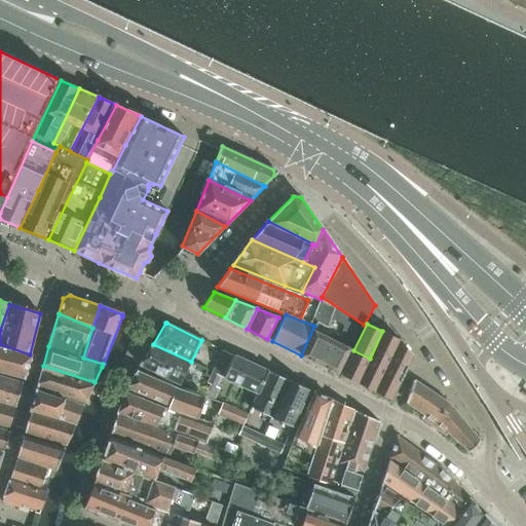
[(400,340),(382,331),(370,359),(386,367),(400,340)]
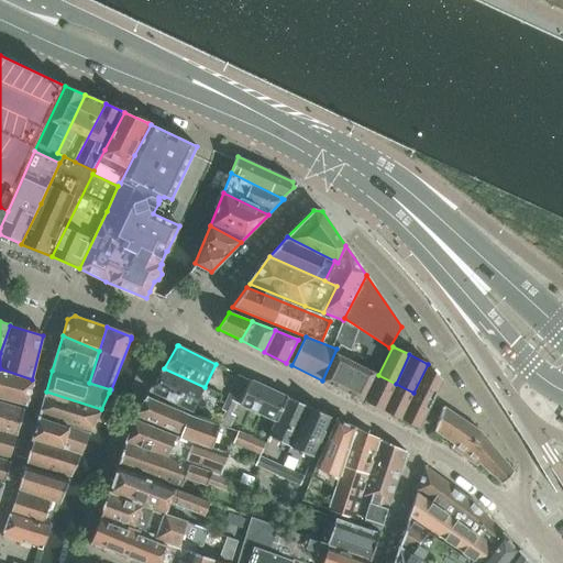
[(337,355),(323,382),(362,399),(374,374),(337,355)]
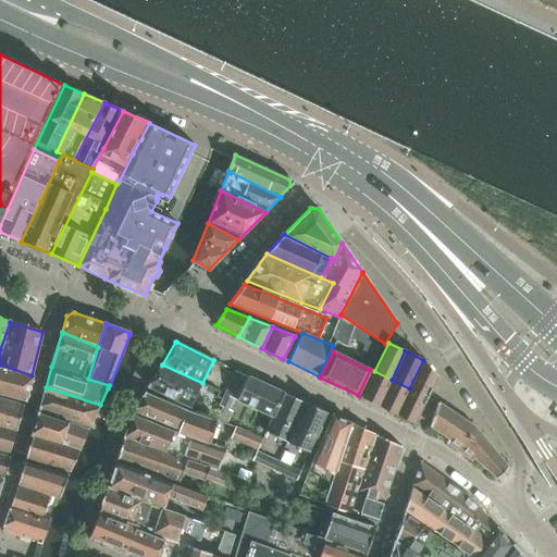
[(423,360),(409,388),(428,397),(437,376),(424,360),(423,360)]
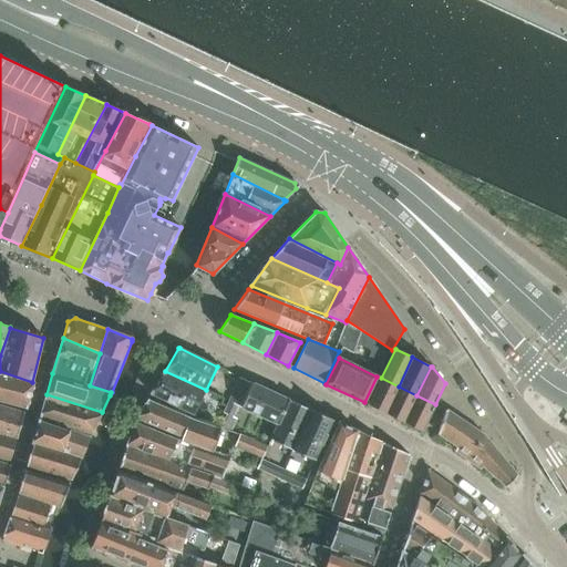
[(0,371),(0,399),(26,408),(32,382),(0,371)]
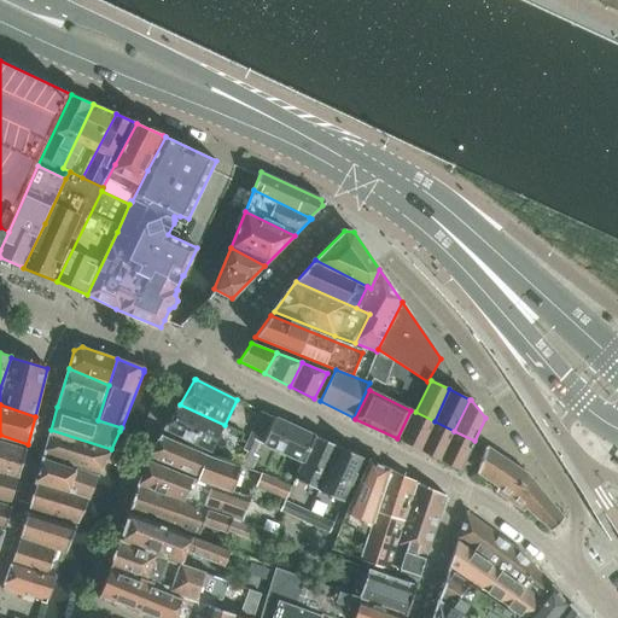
[(164,429),(211,452),(225,425),(180,404),(164,429)]
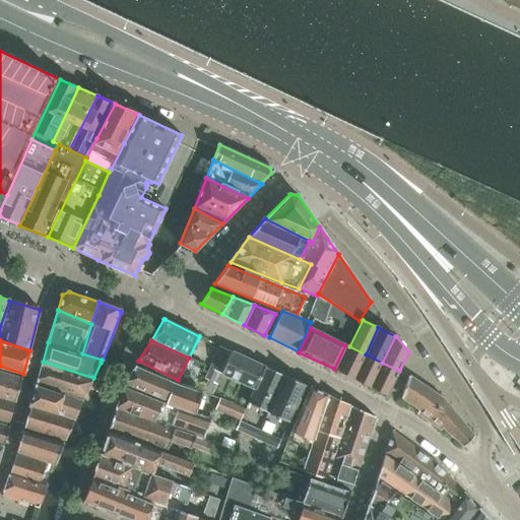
[(353,379),(366,354),(349,346),(337,371),(353,379)]
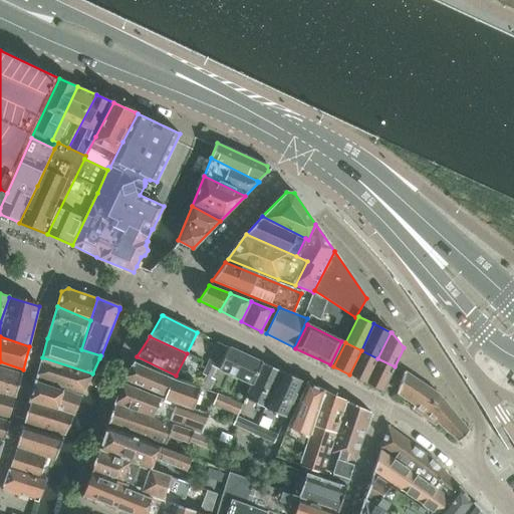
[(262,362),(229,347),(217,372),(251,389),(262,362)]
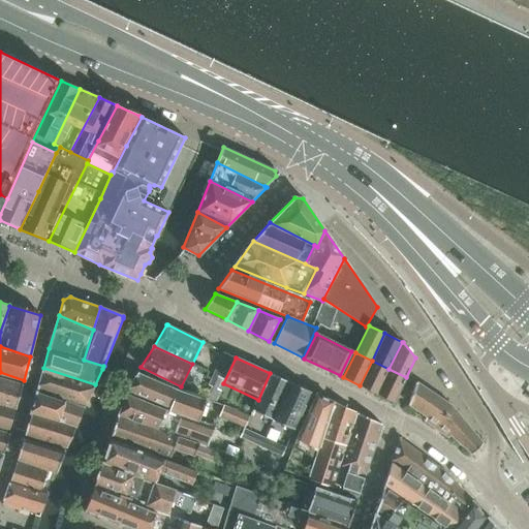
[(389,369),(372,361),(360,385),(377,394),(389,369)]
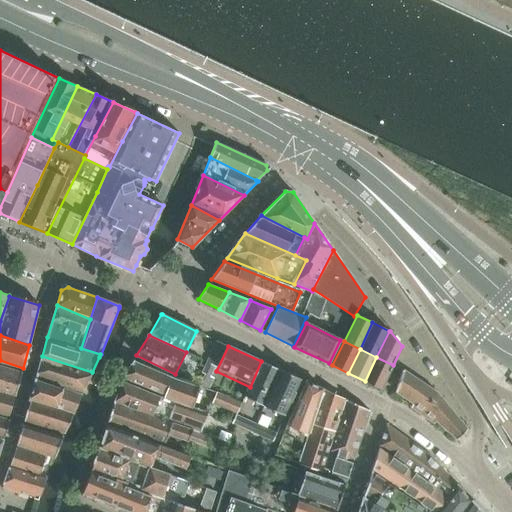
[(37,376),(83,390),(91,372),(42,356),(37,376)]
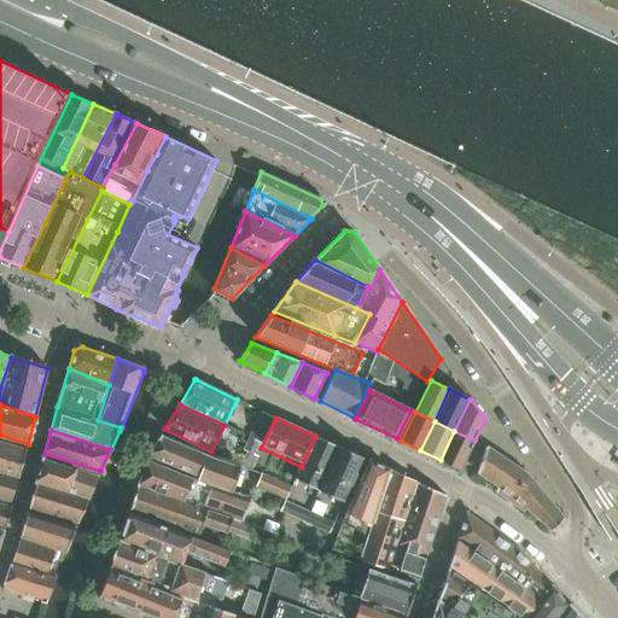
[(454,431),(441,460),(460,470),(474,442),(454,431)]
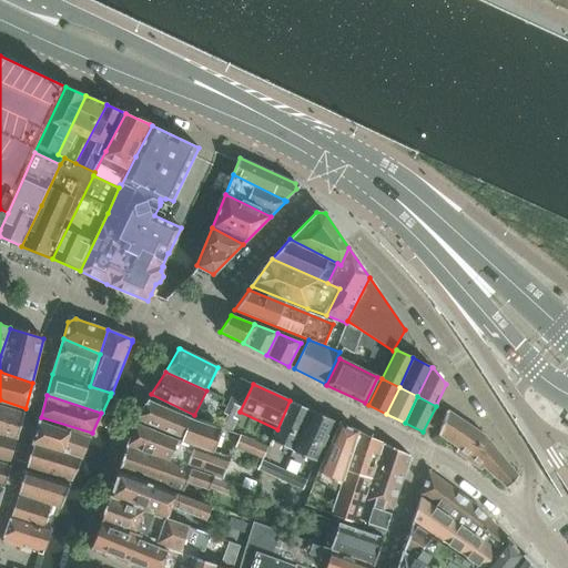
[(24,413),(26,408),(0,399),(0,433),(17,438),(24,413)]
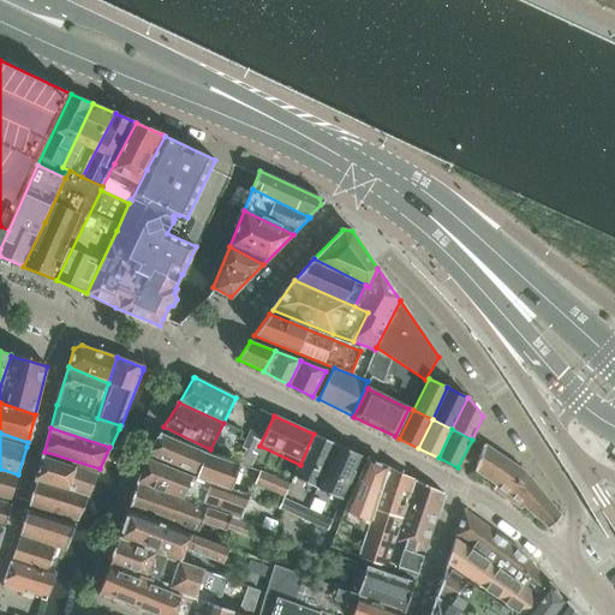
[(161,433),(147,458),(250,496),(281,508),(292,484),(267,473),(208,452),(161,433)]
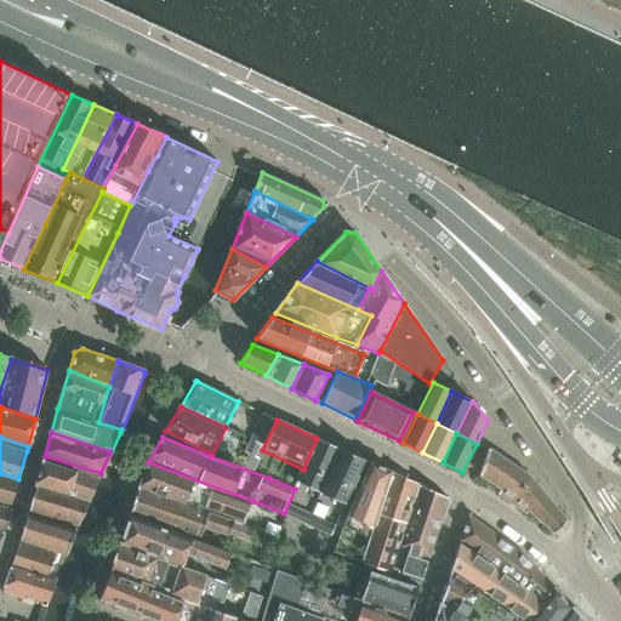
[(340,449),(317,438),(303,469),(295,489),(318,500),(340,449)]
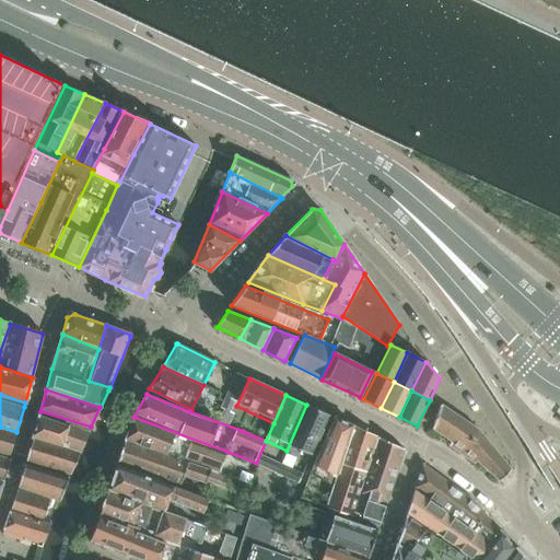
[(329,415),(306,405),(287,451),(310,459),(329,415)]
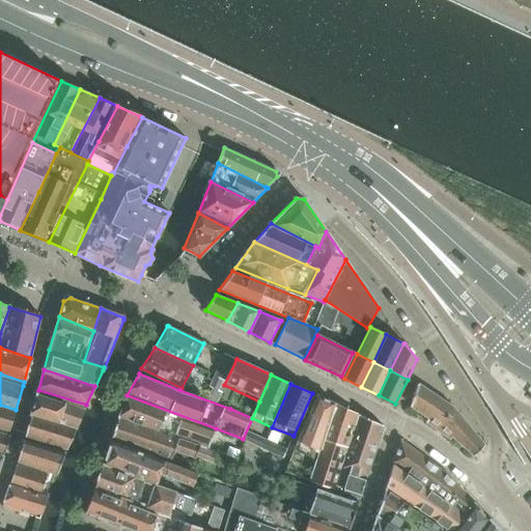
[(439,431),(453,409),(417,385),(410,406),(428,418),(426,422),(439,431)]
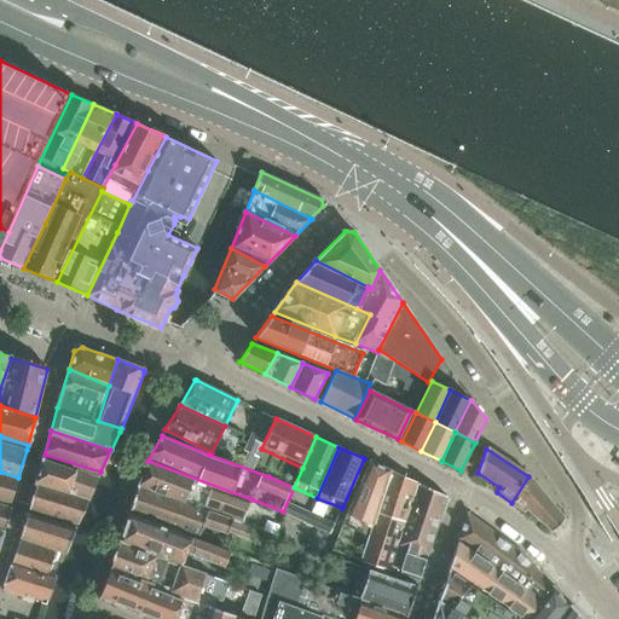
[(38,482),(88,499),(98,476),(44,458),(36,482),(38,482)]
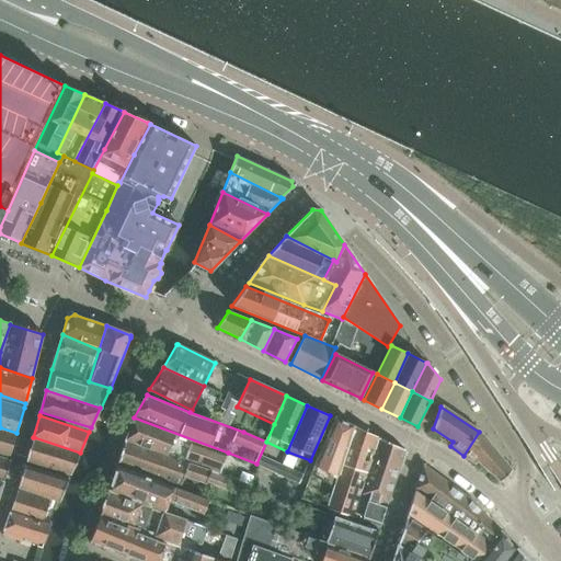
[(228,453),(134,418),(125,441),(210,472),(219,476),(228,453)]
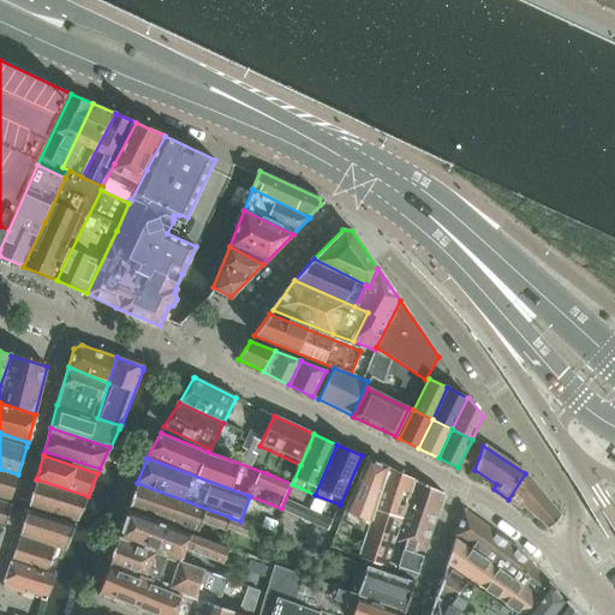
[(329,547),(358,557),(388,467),(366,458),(353,490),(353,489),(340,520),(341,520),(329,547)]
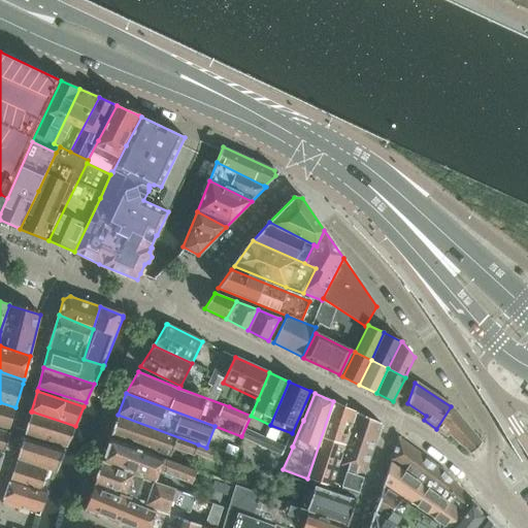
[(333,401),(307,479),(331,487),(356,411),(333,401)]
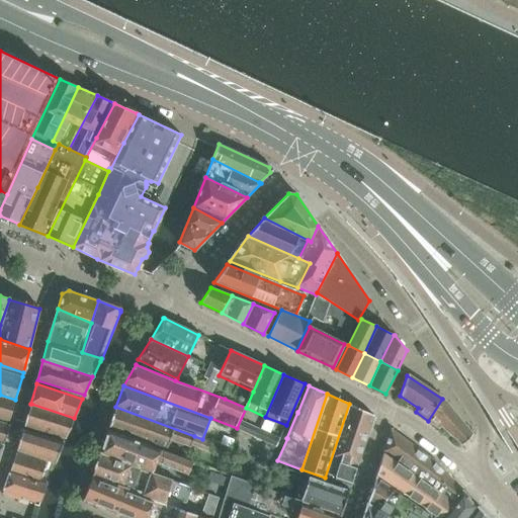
[(0,418),(9,421),(15,400),(0,395),(0,418)]
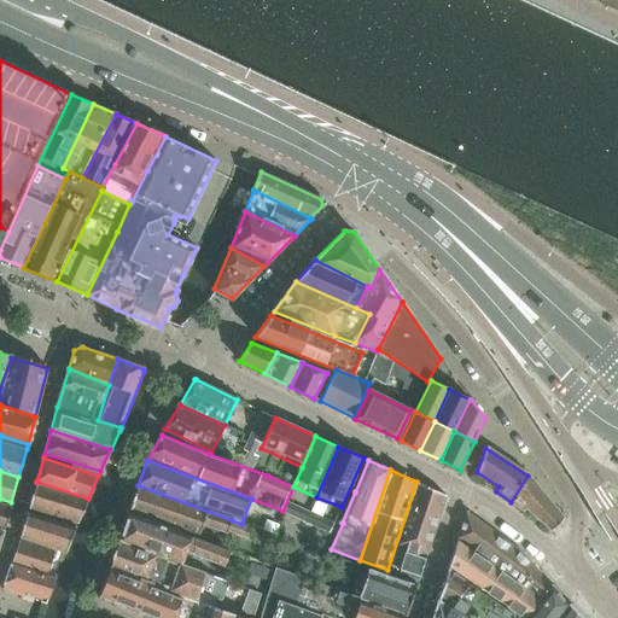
[(528,476),(511,502),(524,512),(528,508),(552,530),(564,519),(528,476)]
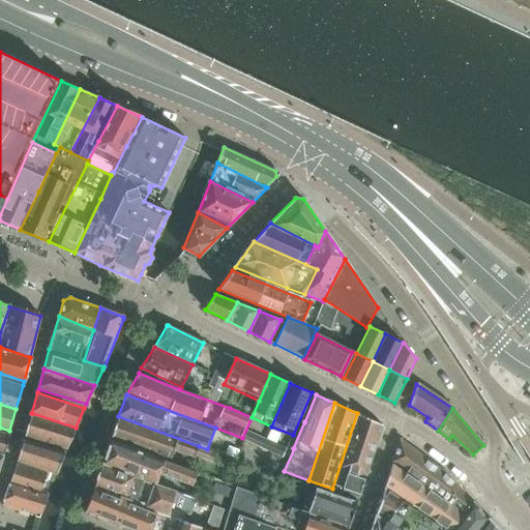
[(66,450),(66,448),(67,448),(77,428),(76,428),(32,413),(26,433),(25,437),(26,437),(40,442),(66,450)]
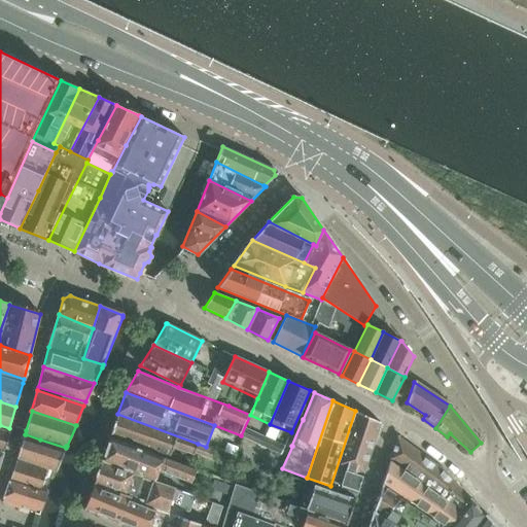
[(363,473),(380,422),(356,412),(330,486),(357,494),(363,473)]
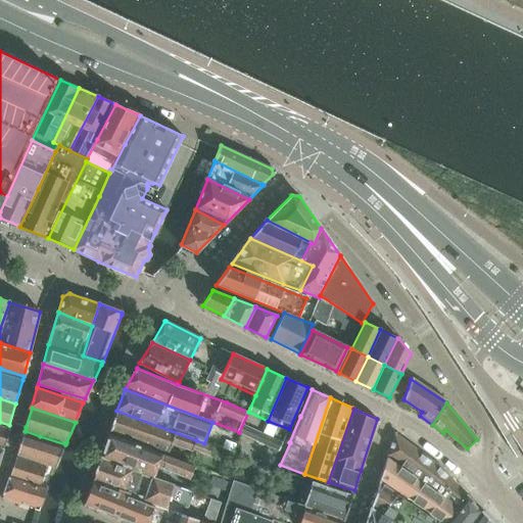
[(196,440),(116,411),(110,431),(167,453),(171,445),(190,453),(196,440)]
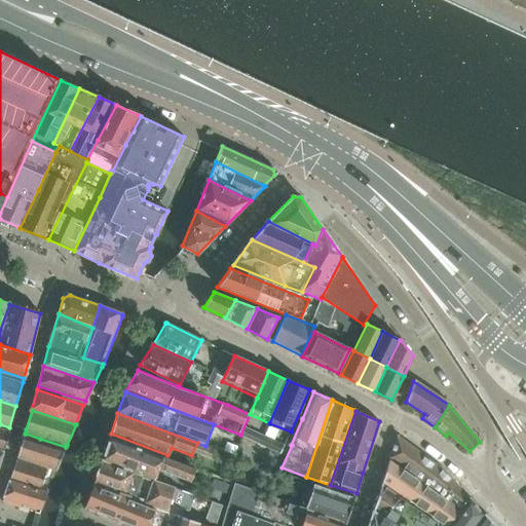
[(26,434),(25,437),(24,436),(19,452),(17,456),(49,466),(49,467),(57,471),(65,449),(66,447),(40,439),(26,434)]
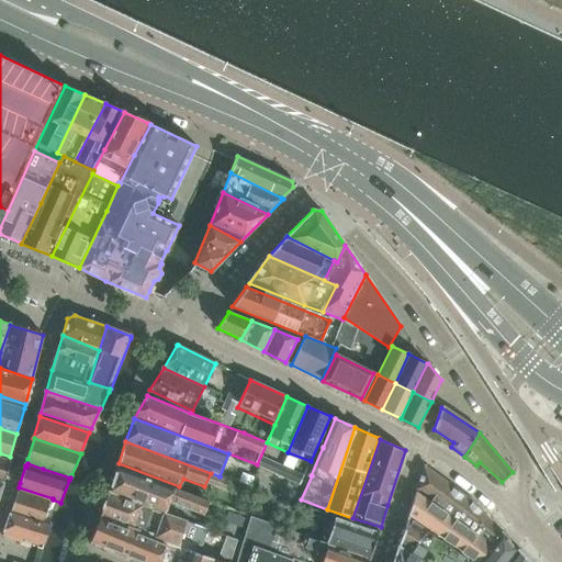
[(416,491),(493,547),(493,548),(501,532),(474,504),(423,467),(416,491)]
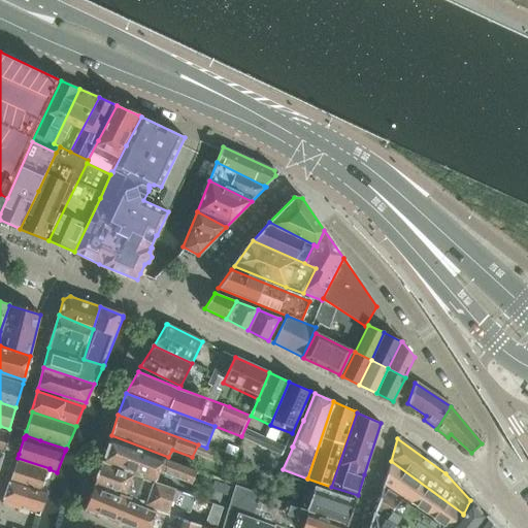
[(195,471),(109,439),(102,461),(184,492),(187,486),(189,487),(195,471)]
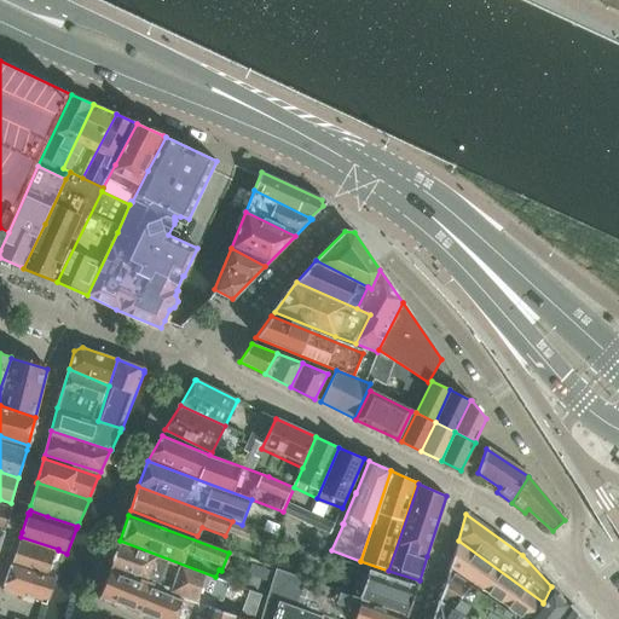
[(21,537),(19,542),(11,566),(29,571),(47,577),(53,559),(55,560),(58,550),(58,549),(21,537)]
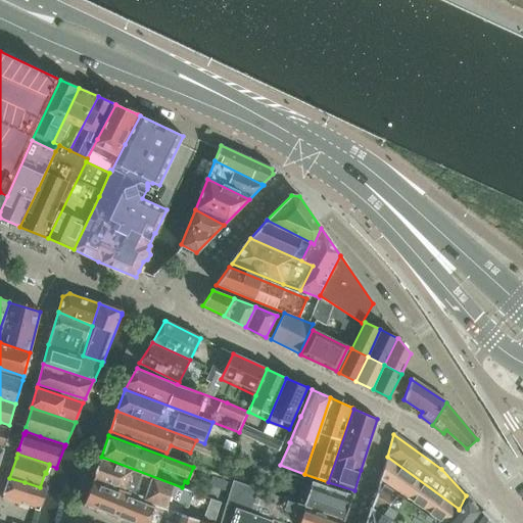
[(186,515),(192,492),(182,487),(101,457),(94,479),(136,495),(135,498),(152,506),(153,504),(155,504),(177,512),(186,515)]
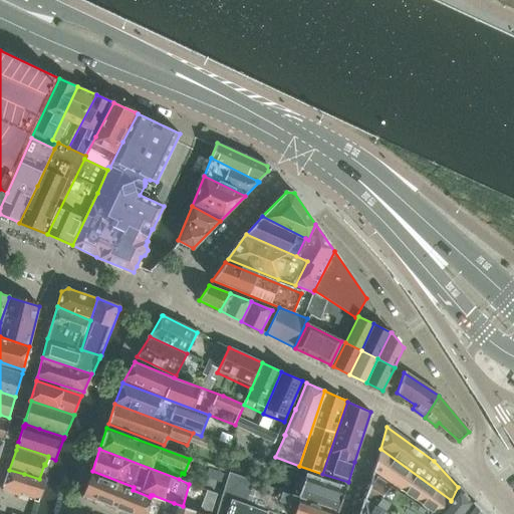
[(444,513),(451,501),(451,500),(380,449),(372,473),(429,510),(434,513),(444,513)]
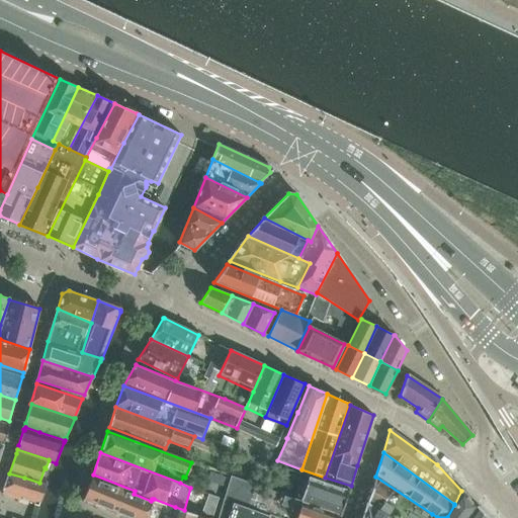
[(341,516),(349,491),(283,467),(275,493),(283,495),(341,516)]
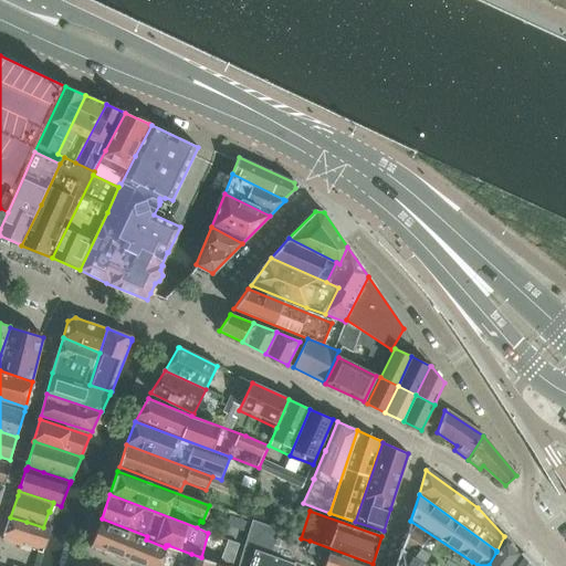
[(44,548),(51,530),(43,527),(27,522),(10,517),(3,535),(4,535),(2,541),(22,546),(23,542),(44,548)]
